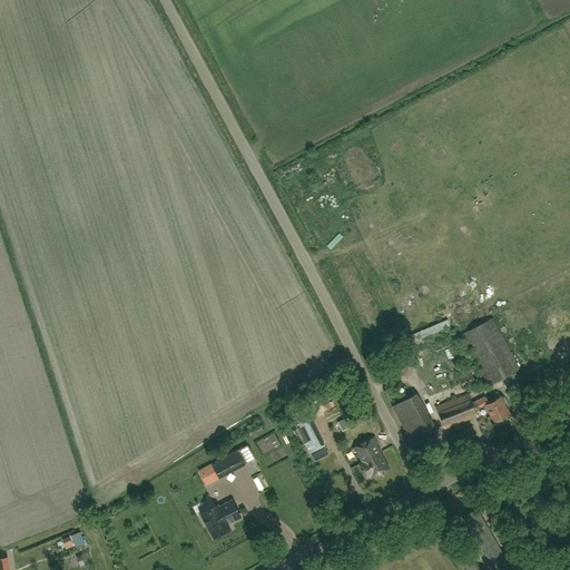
[(489,385),(520,370),(493,317),(461,334),(489,385)]
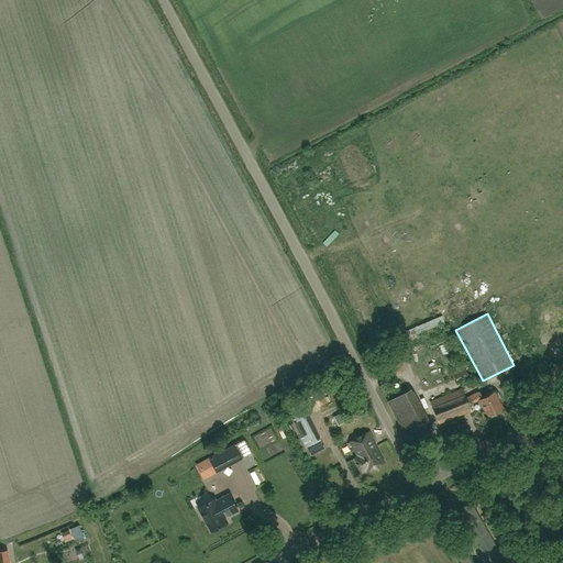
[(464,366),(452,373),(457,384),(470,378),(464,366)]
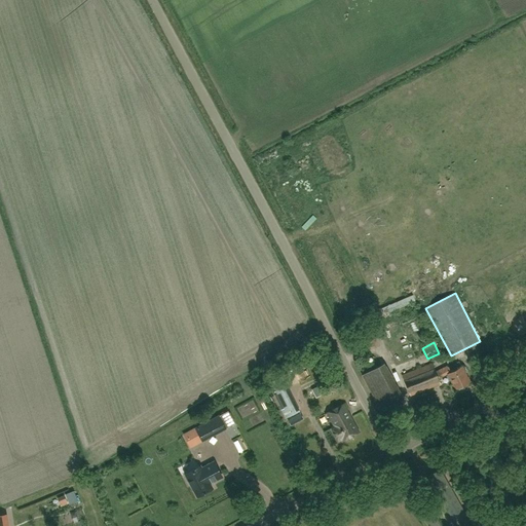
[(513,357),(522,352),(518,344),(509,348),(513,357)]
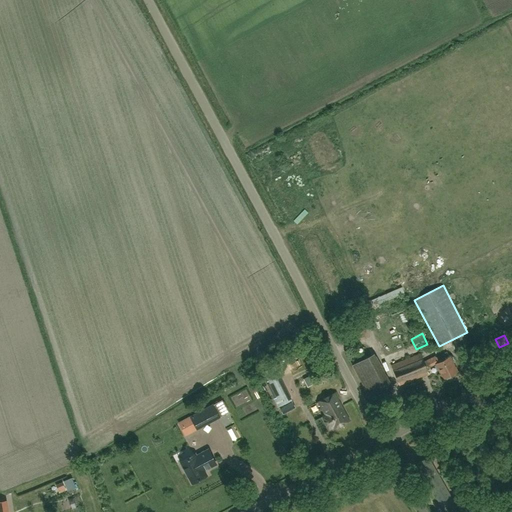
[(443,379),(458,372),(453,362),(455,361),(453,357),(451,358),(450,356),(449,357),(447,352),(437,358),(436,356),(424,361),(420,353),(391,365),(399,385),(428,373),(426,368),(435,364),(443,379)]
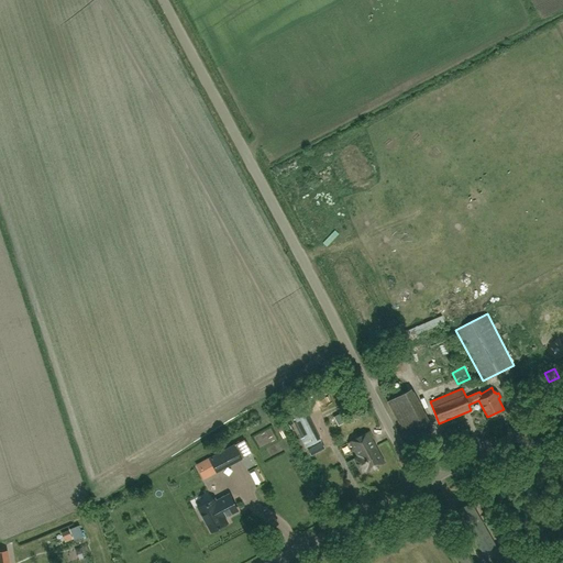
[(290,409),(309,446),(322,440),(304,403),(290,409)]
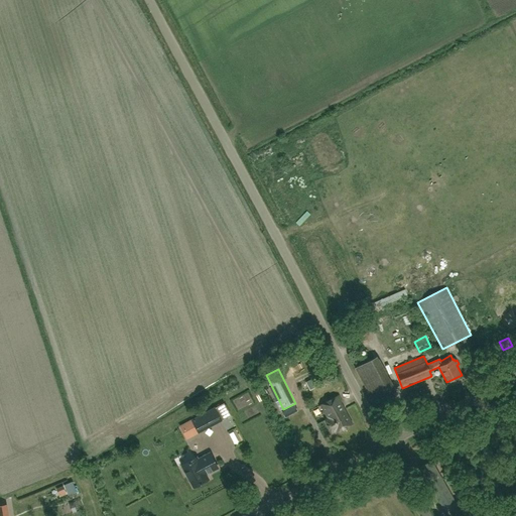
[(336,432),(353,424),(338,396),(320,405),(328,418),(325,419),(332,432),(335,431),(336,432)]
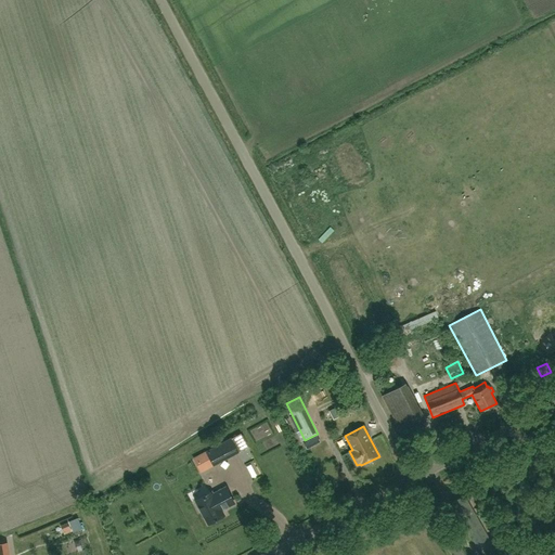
[(231,439),(207,452),(214,465),(237,452),(231,439)]
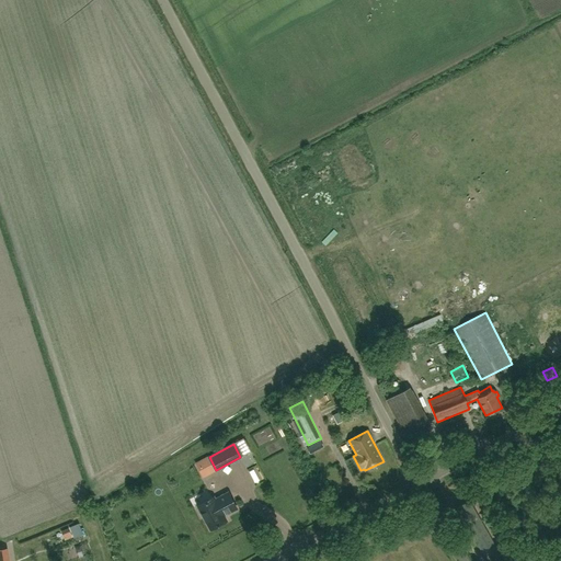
[(203,477),(216,470),(209,457),(196,464),(203,477)]
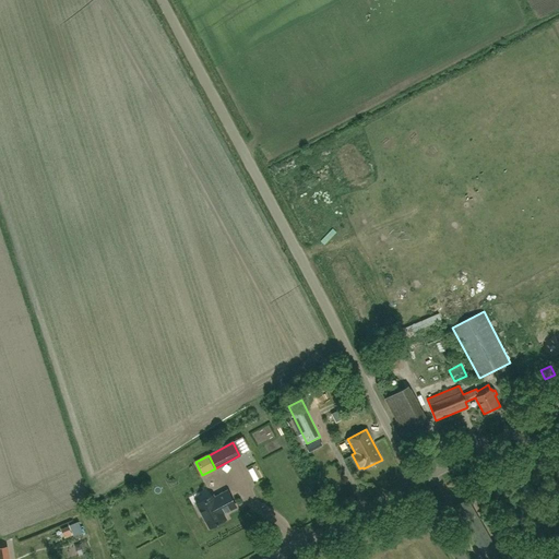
[(258,467),(252,468),(257,483),(262,480),(258,467)]
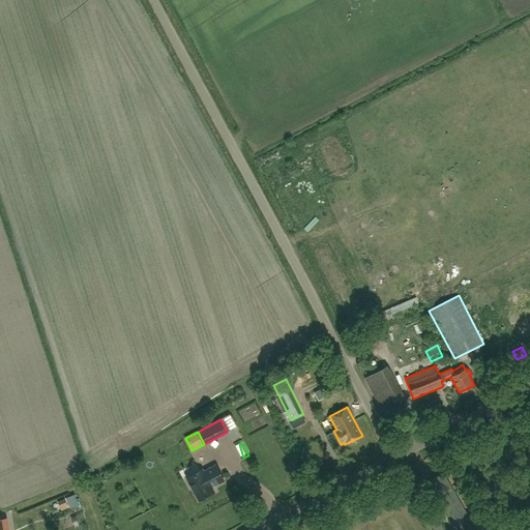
[(193,488),(199,500),(213,493),(210,487),(214,483),(215,484),(224,480),(215,466),(203,472),(202,470),(187,477),(188,480),(186,481),(190,489),(193,488)]
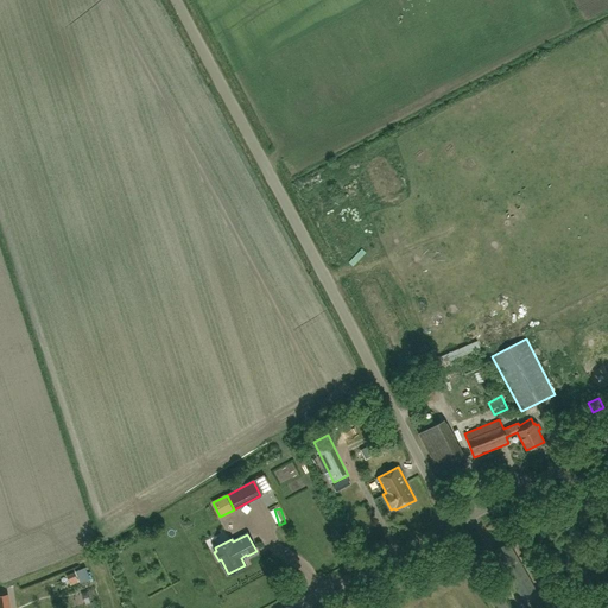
[(508,539),(495,546),(523,594),(536,587),(508,539)]
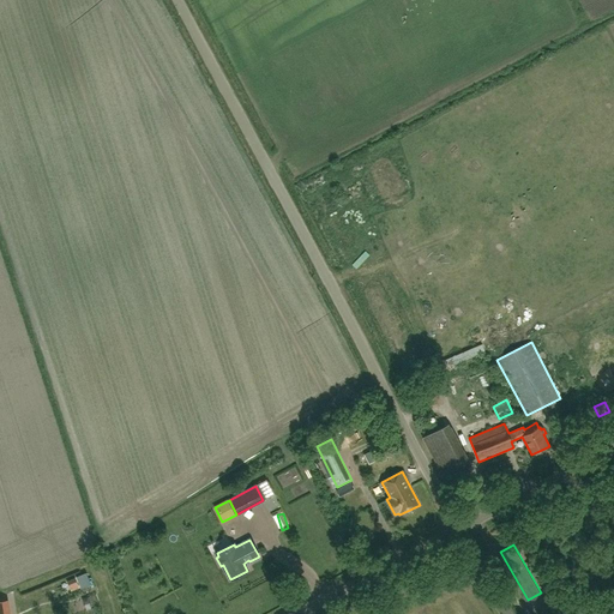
[(0,613),(10,613),(8,601),(0,601),(0,613)]
